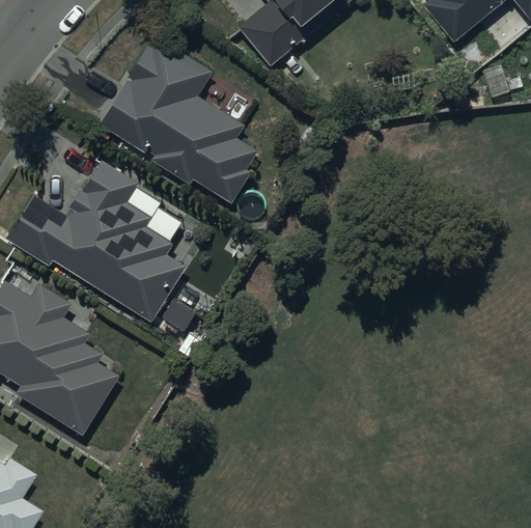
[(271,66),(348,0),(273,0),(240,28),(271,66)]
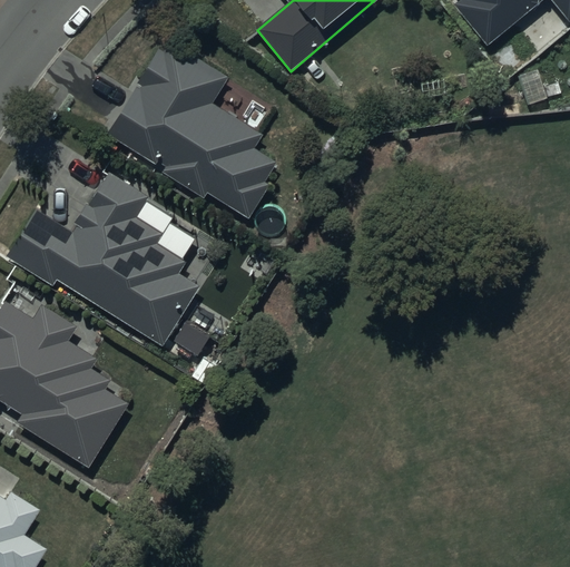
[(569,0),(458,0),(454,3),(485,45),(542,0),(549,0),(567,21),(569,18),(569,0)]
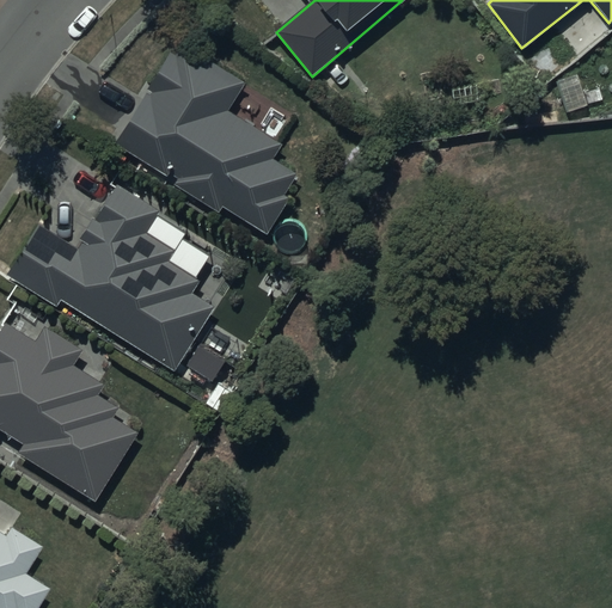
[(177,56),(170,51),(115,142),(166,176),(169,173),(177,178),(172,184),(216,213),(221,207),(267,235),(289,198),(285,195),(298,173),(274,159),(282,146),(228,112),(246,83),(184,44),(177,56)]
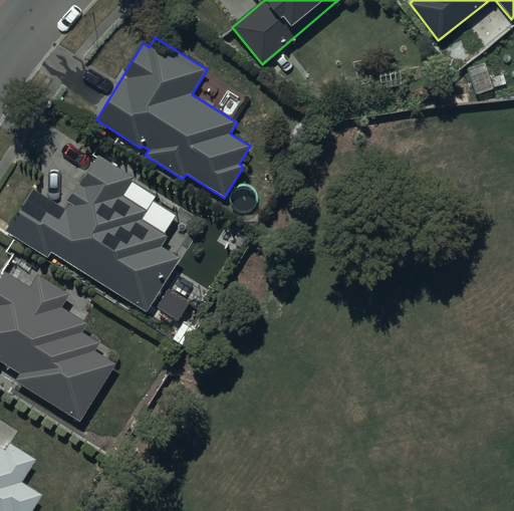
[(31,186),(5,230),(46,258),(50,252),(146,312),(180,258),(160,246),(166,236),(141,221),(147,212),(122,197),(134,179),(97,156),(79,184),(76,182),(65,200),(68,202),(65,208),(31,186)]
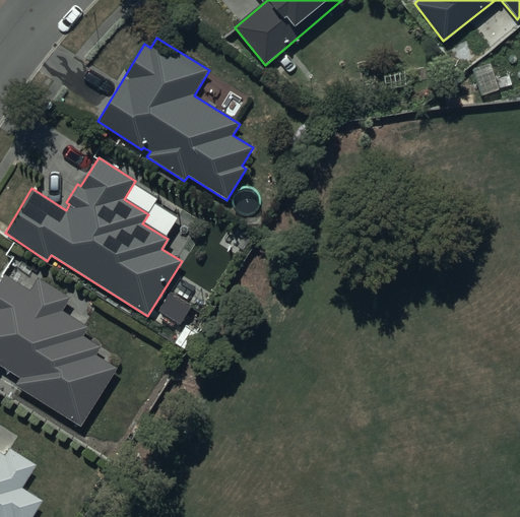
[(0,365),(20,379),(15,386),(80,428),(118,368),(98,354),(103,347),(84,335),(89,328),(62,311),(69,299),(39,279),(33,289),(3,271),(0,276),(0,365)]
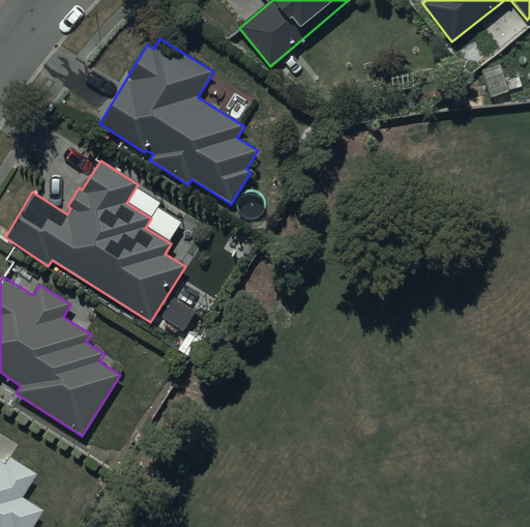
[(30,526),(40,511),(20,499),(34,474),(6,458),(2,464),(0,463),(0,526),(30,526)]
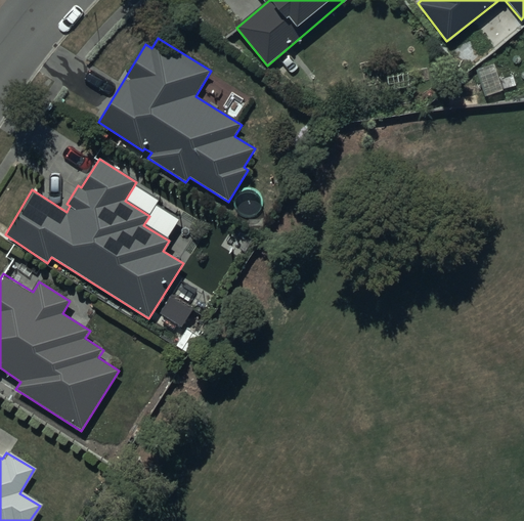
All buildings are outlined.
